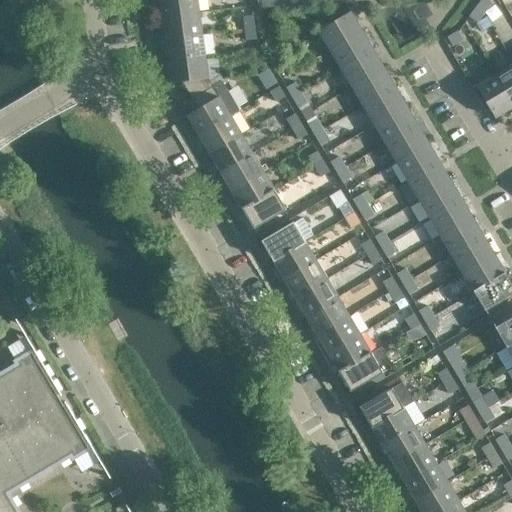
[(199,13),(197,0),(160,0),(163,18),(199,13)]
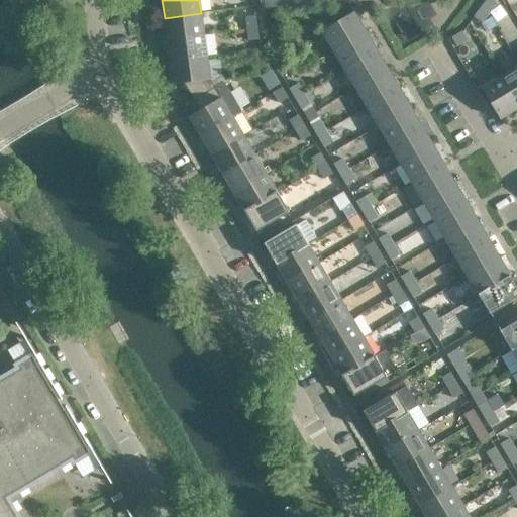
[(497,3),(492,0),(486,0),(482,7),(490,13),(497,3)]
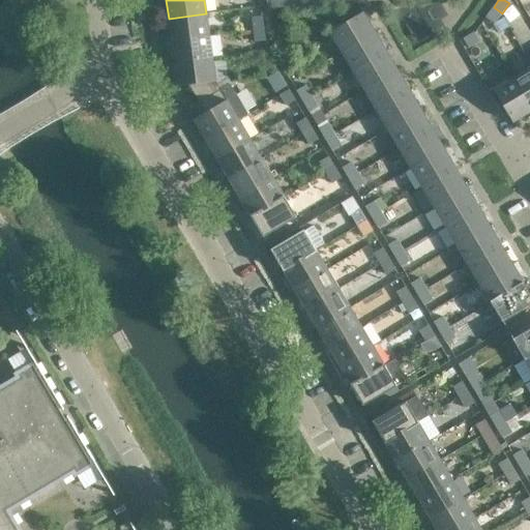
[(502,13),(494,7),(487,18),(495,24),(502,13)]
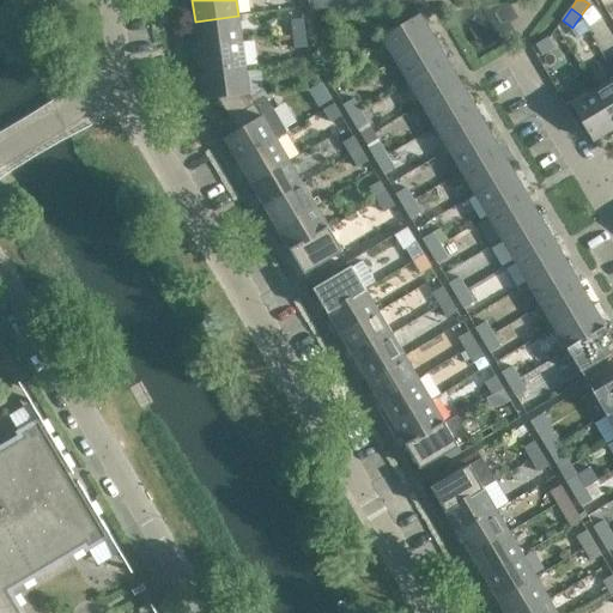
[(382,37),(396,60),(434,37),(420,14),(382,37)]
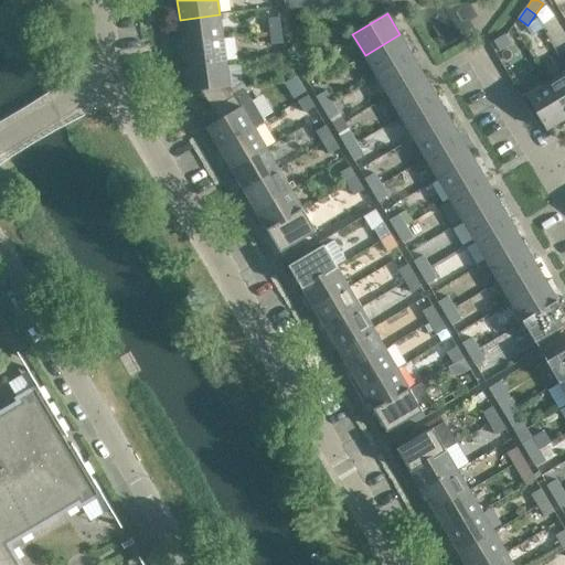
[(223,38),(220,14),(180,20),(181,29),(176,30),(178,44),(223,38)]
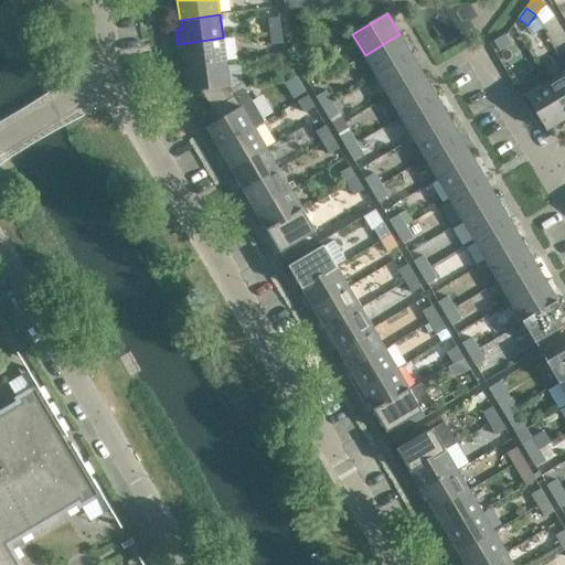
[(281,30),(279,17),(268,19),(270,32),(281,30)]
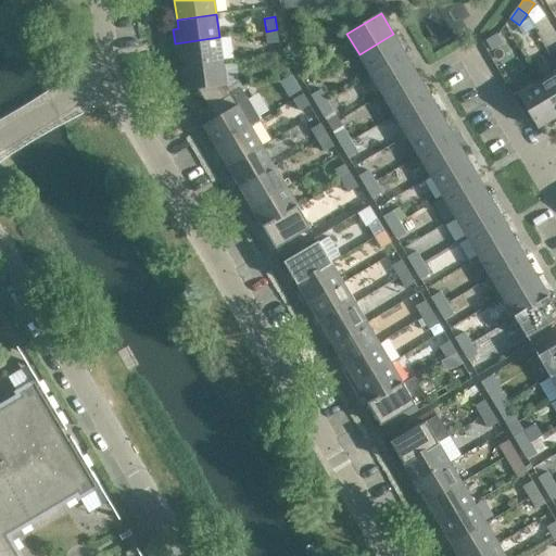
[(278,42),(277,29),(266,32),(267,43),(278,42)]
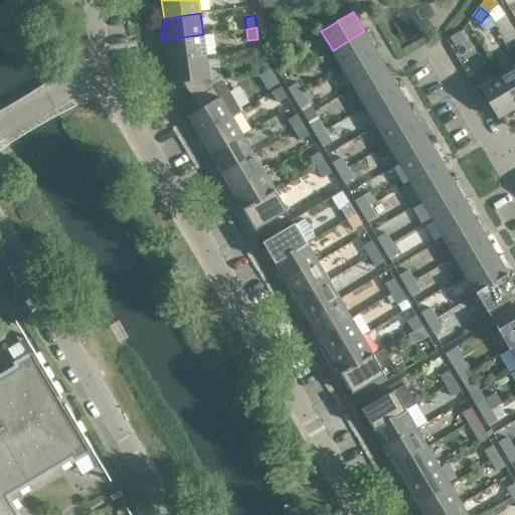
[(375,50),(364,31),(333,50),(344,69),(375,50)]
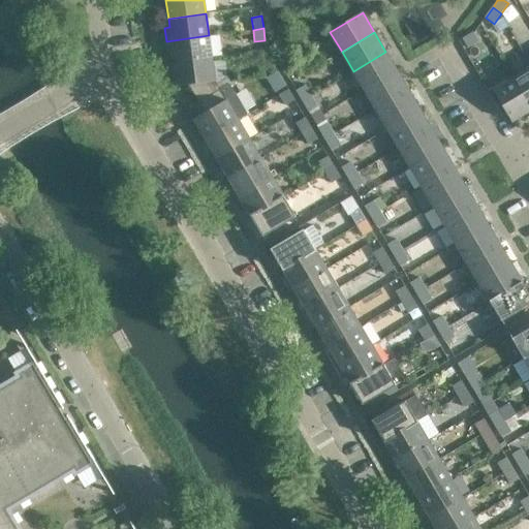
[(478,41),(473,32),(463,38),(468,48),(478,41)]
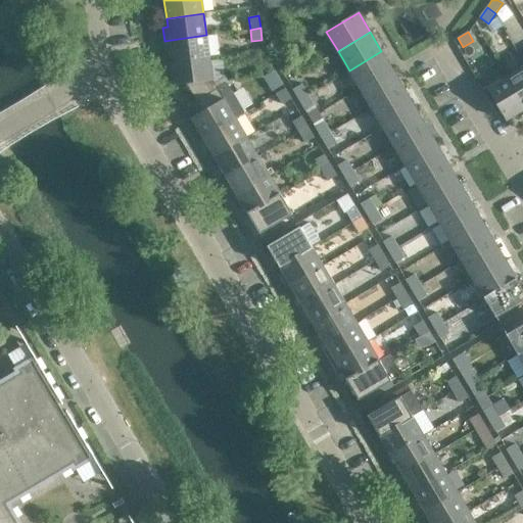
[(209,57),(206,35),(164,41),(167,54),(172,53),(173,62),(209,57)]
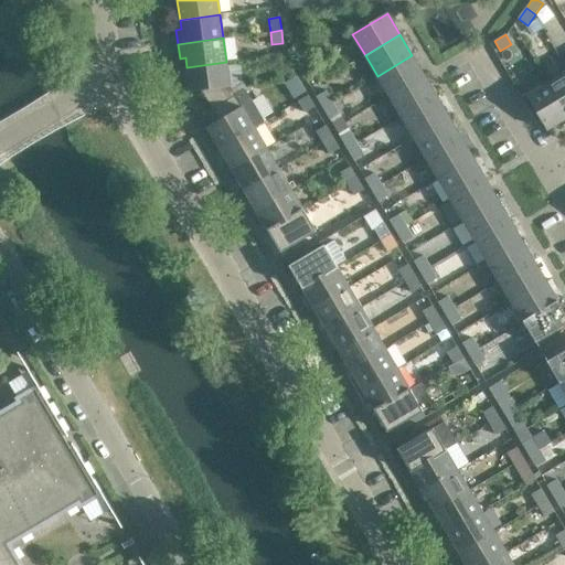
[(424,75),(412,55),(377,76),(390,96),(424,75)]
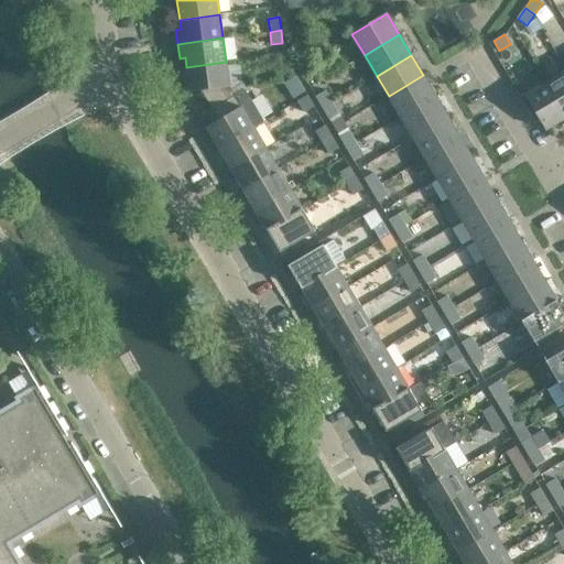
[(313,69),(306,58),(296,64),(303,75),(313,69)]
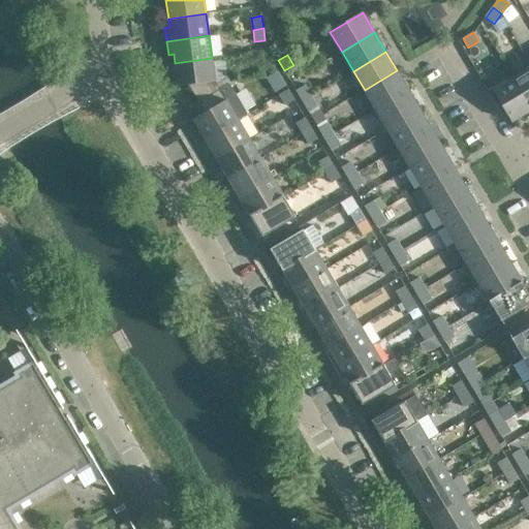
[(215,81),(212,58),(175,63),(178,86),(188,85),(198,102),(220,89),(215,81)]
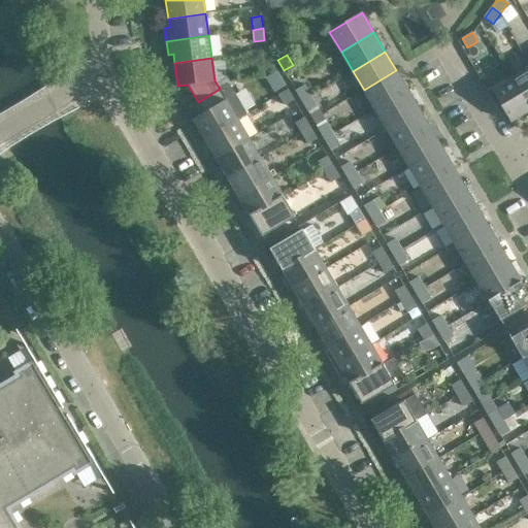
[(527,67),(512,77),(527,104),(527,67)]
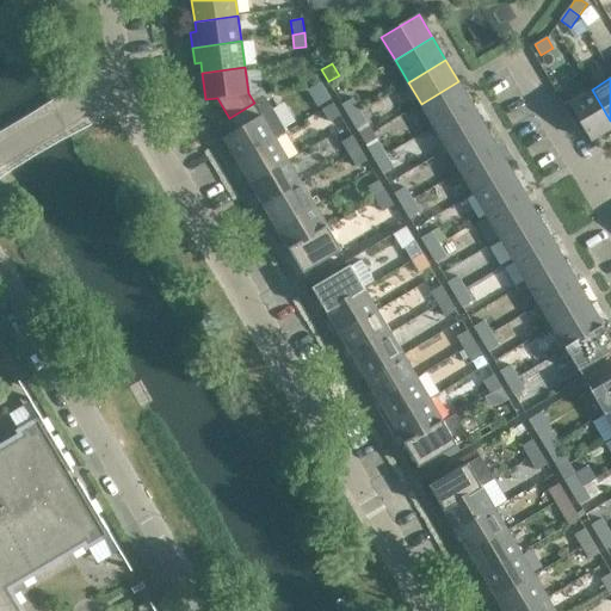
[(471,104),(458,81),(421,104),(434,127),(471,104)]
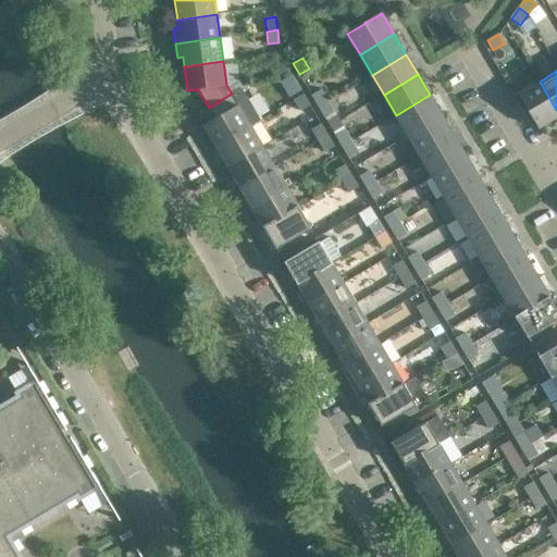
[(300,89),(294,77),(284,84),(292,95),(300,89)]
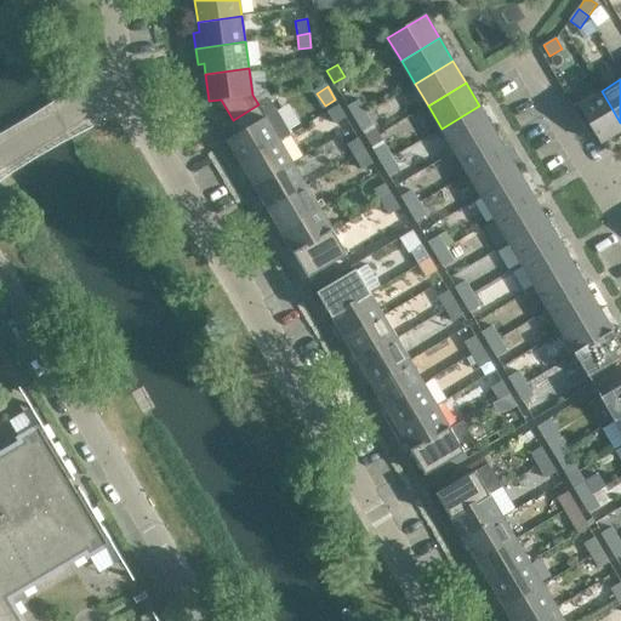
[(620,131),(620,123),(602,91),(579,104),(602,143),(620,131)]
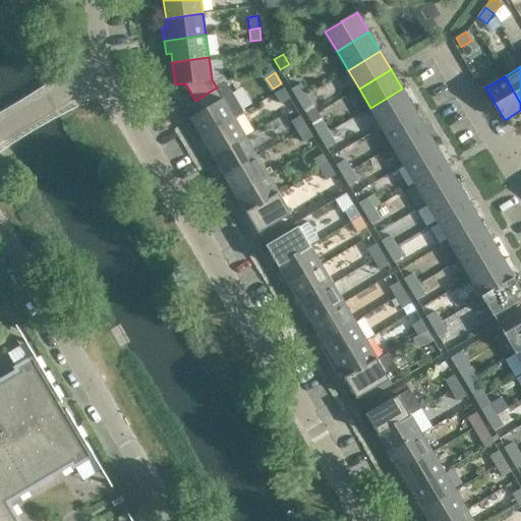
[(226,82),(217,88),(195,101),(201,111),(191,117),(203,137),(235,118),(243,113),(226,82)]
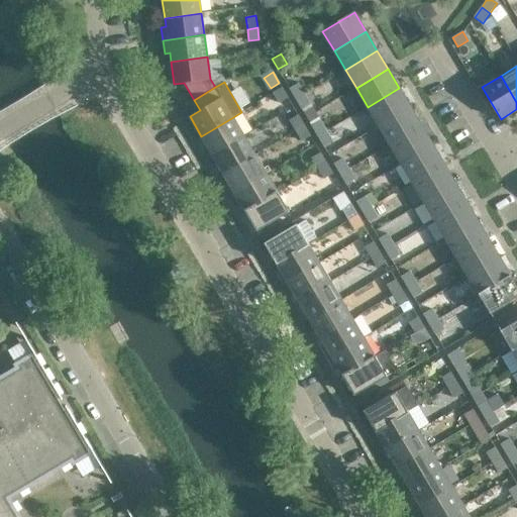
[(290,88),(296,99),(304,93),(298,83),(290,88)]
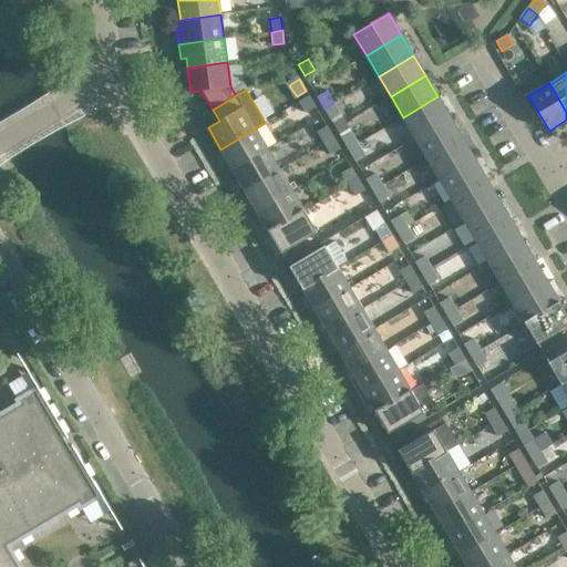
[(317,109),(309,96),(300,102),(307,114),(317,109)]
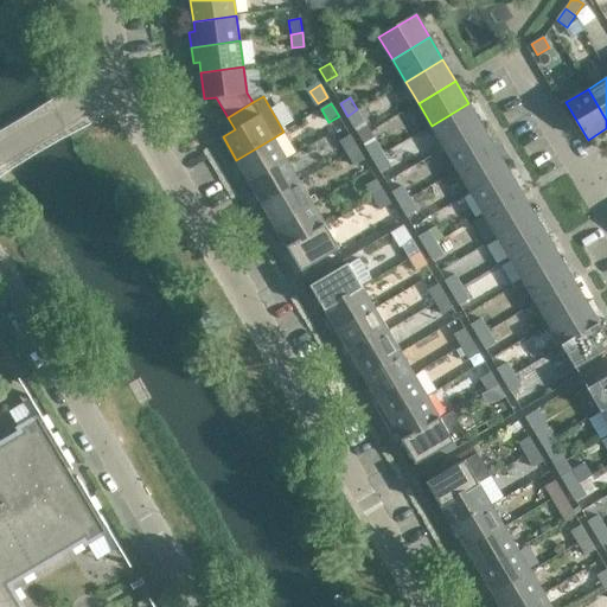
[(481,125),(468,103),(432,126),(445,147),(481,125)]
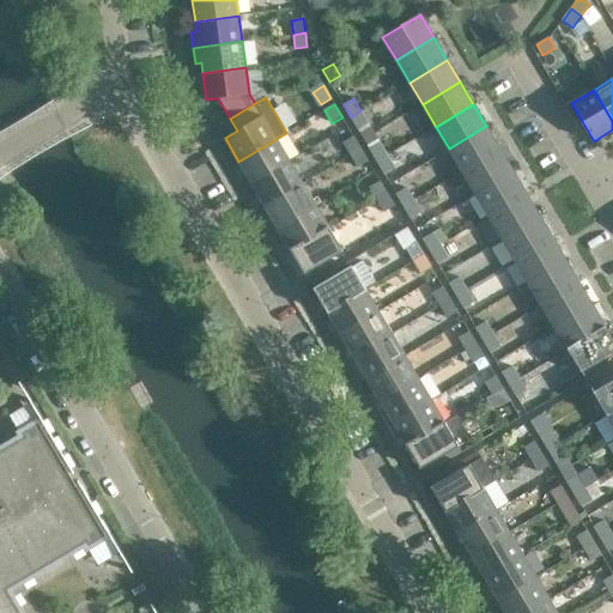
[(368,123),(360,110),(351,117),(358,129),(368,123)]
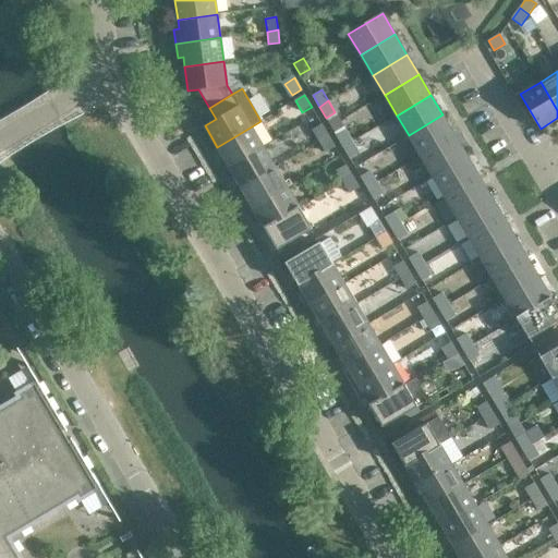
[(455,135),(443,114),(409,135),(421,156),(455,135)]
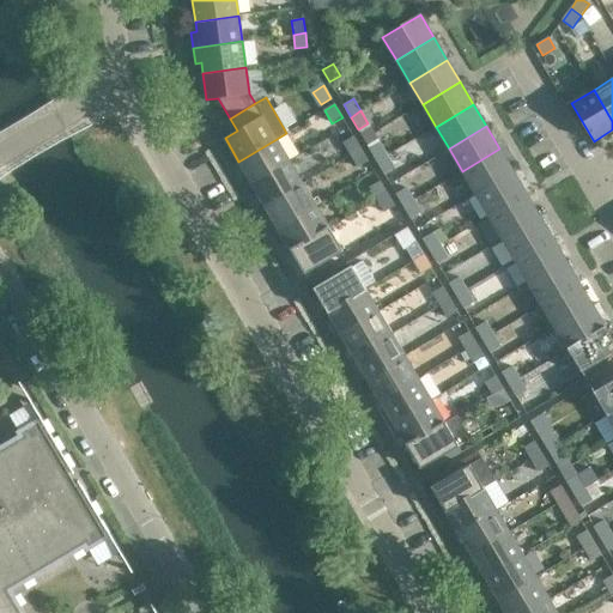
[(360,149),(353,137),(344,143),(351,155),(360,149)]
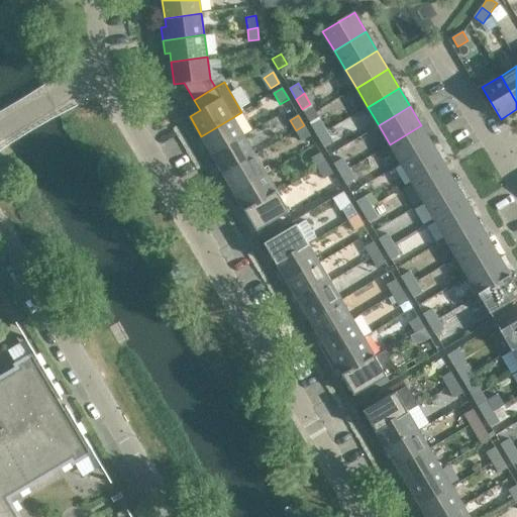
[(244,136),(233,117),(201,136),(212,154),(244,136)]
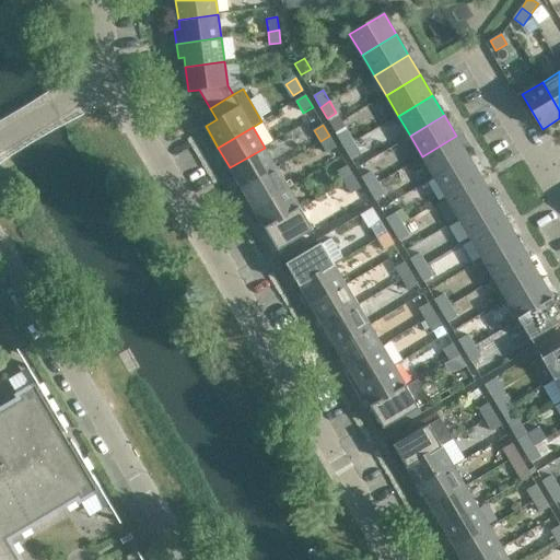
[(338,136),(345,148),(353,142),(347,130),(338,136)]
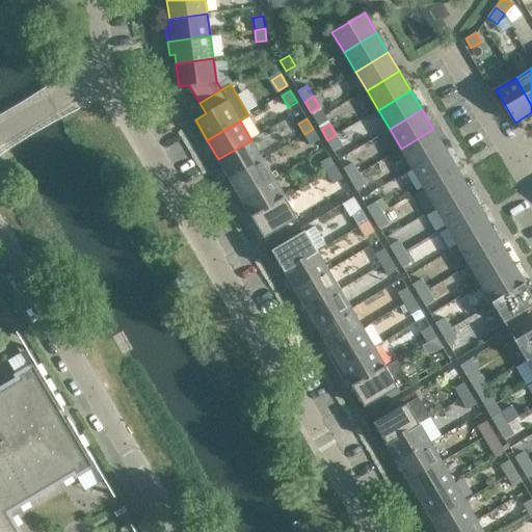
[(320,140),(313,129),(304,134),(311,145),(320,140)]
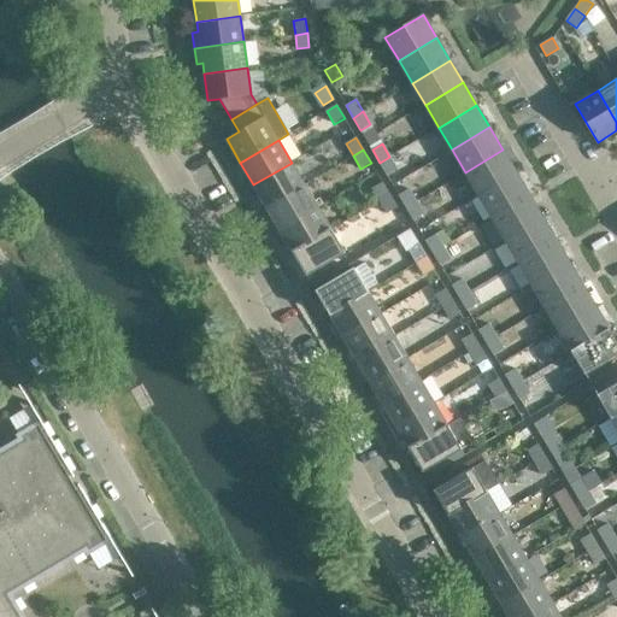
[(517,172),(503,150),(465,172),(479,195),(517,172)]
